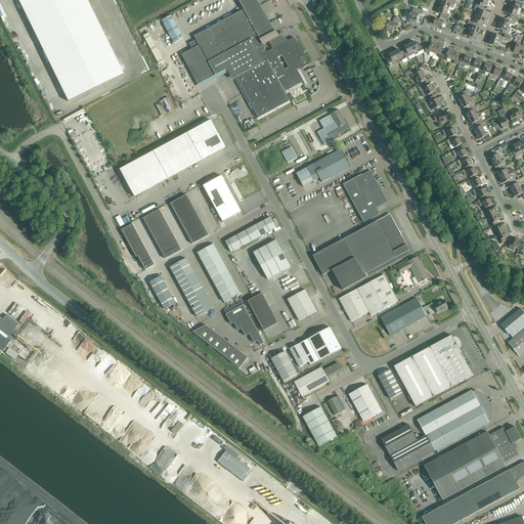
[(17,0),(68,101),(123,75),(86,0),(17,0)]
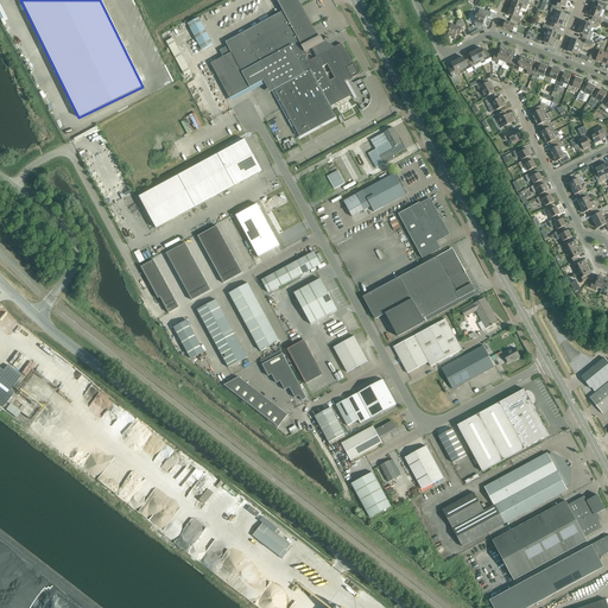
[(299,137),(336,118),(329,105),(350,94),(344,82),(352,77),(353,78),(360,75),(354,64),(353,65),(342,44),(335,48),(324,42),(322,43),(318,38),(317,39),(303,13),(305,12),(298,0),(277,0),(283,12),(226,43),(232,54),(211,64),(230,99),(267,78),(299,137)]
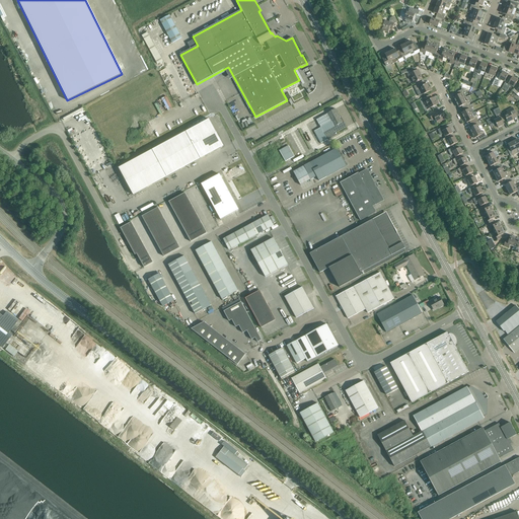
[(438,1),(436,7),(444,10),(445,7),(449,8),(451,3),(442,0),(441,3),(438,1)]
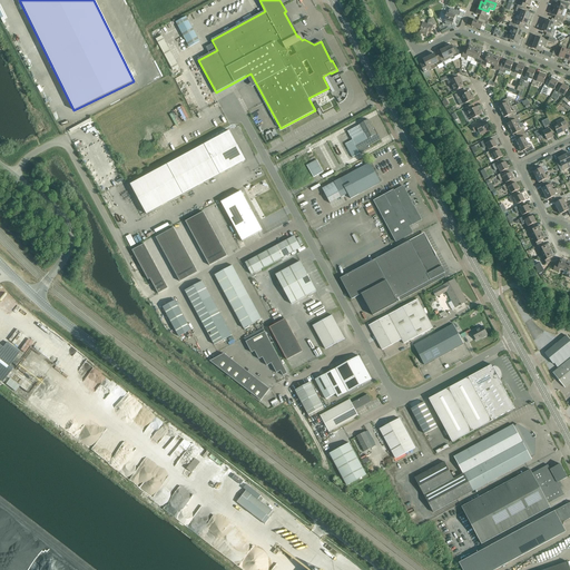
[(557,3),(554,9),(563,12),(564,9),(567,10),(569,5),(561,1),(560,5),(557,3)]
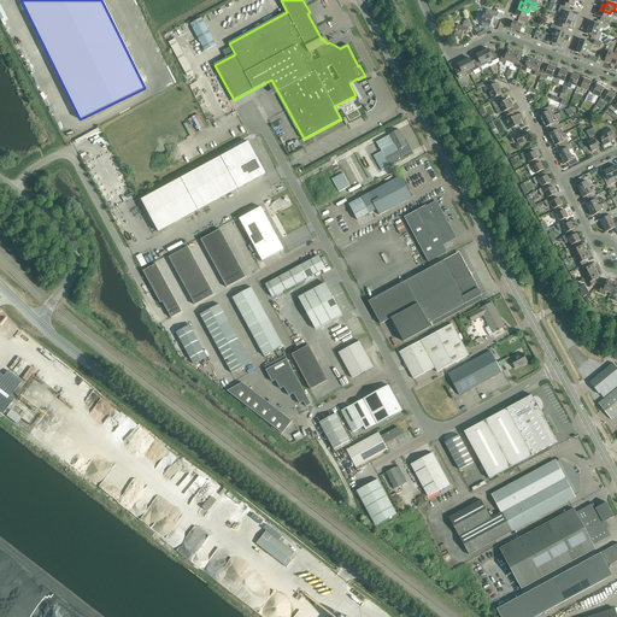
[(560,17),(563,18),(573,22),(575,16),(571,13),(573,11),(569,10),(564,7),(560,6),(558,12),(562,13),(560,17)]
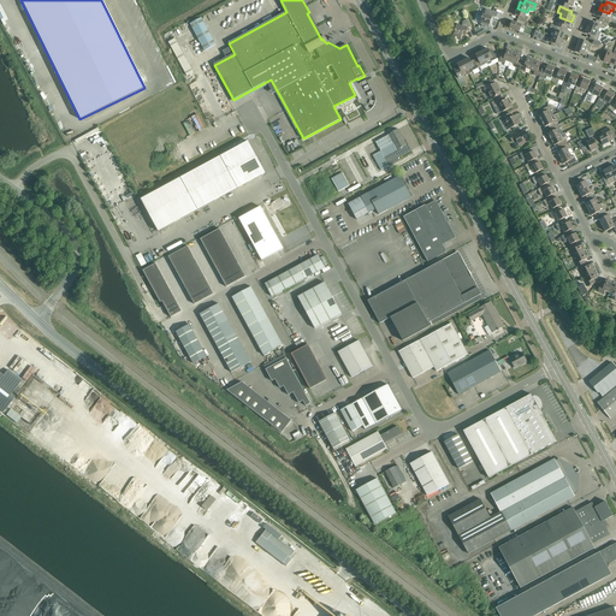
[(498,13),(491,11),(486,9),(485,13),(484,12),(479,24),(481,24),(481,27),(485,28),(487,27),(489,28),(493,16),(496,18),(498,13)]
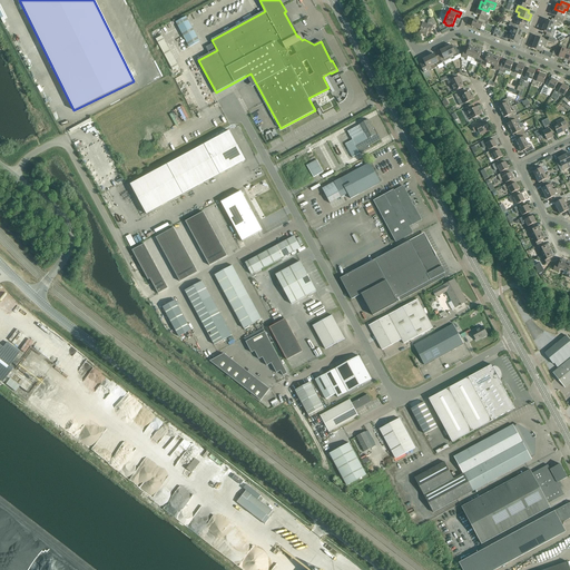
[(480,16),(479,19),(485,21),(487,21),(489,17),(487,16),(488,11),(479,8),(477,15),(480,16)]
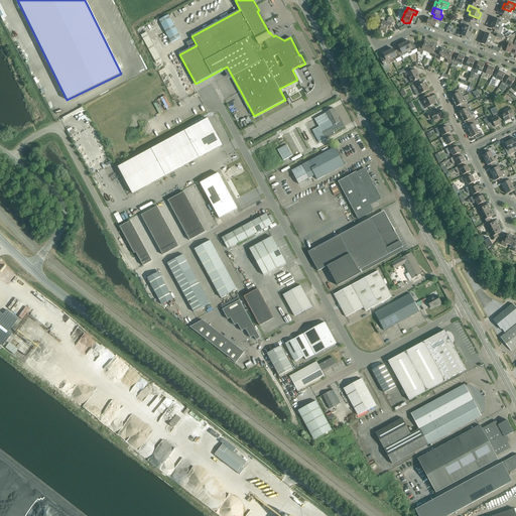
[(503,15),(502,17),(509,20),(511,15),(509,14),(510,11),(502,8),(500,13),(503,15)]
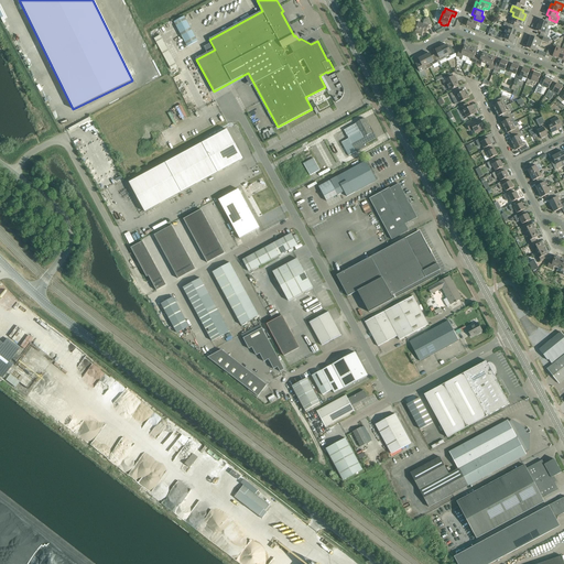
[(174,22),(187,47),(197,42),(184,17),(174,22)]
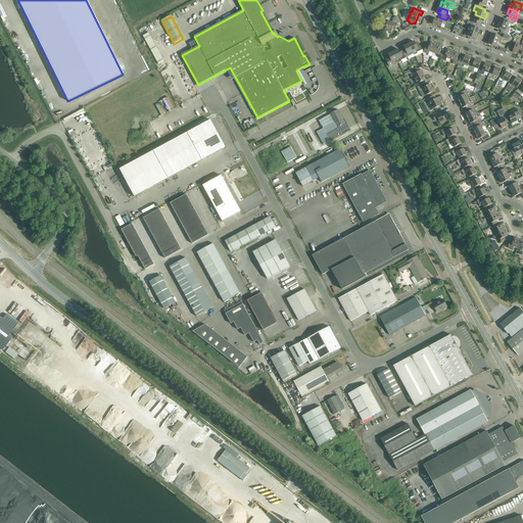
[(474,17),(472,22),(474,24),(480,26),(481,22),(483,24),(485,18),(477,15),(475,18),(474,17)]
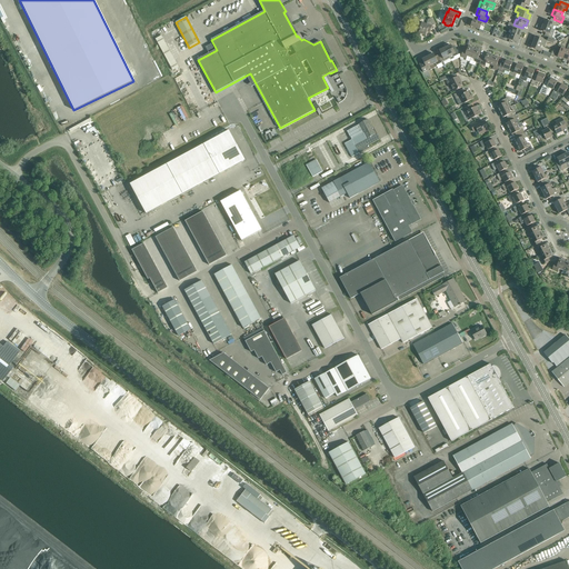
[(421,22),(416,25),(419,30),(418,33),(426,36),(427,32),(430,33),(432,27),(436,25),(432,18),(428,20),(427,25),(421,23),(421,22)]
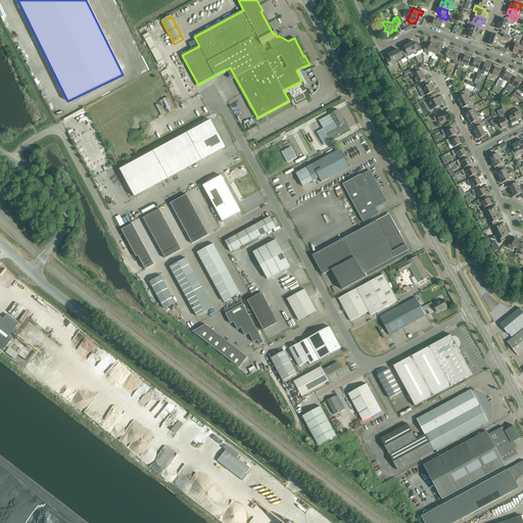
[(445,19),(439,17),(438,19),(435,18),(432,25),(441,28),(442,24),(444,25),(445,19)]
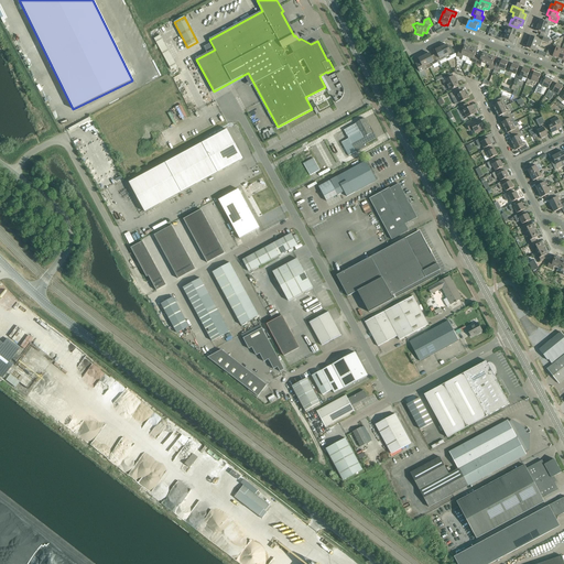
[(540,20),(538,25),(546,29),(550,30),(551,26),(553,23),(556,24),(556,22),(549,19),(546,19),(545,21),(540,20)]
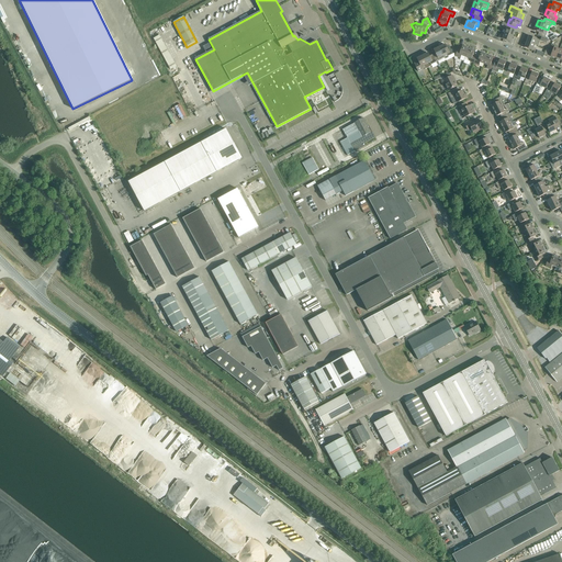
[(506,31),(505,33),(513,36),(515,31),(508,29),(509,25),(507,24),(503,23),(502,25),(505,27),(504,30),(506,31)]
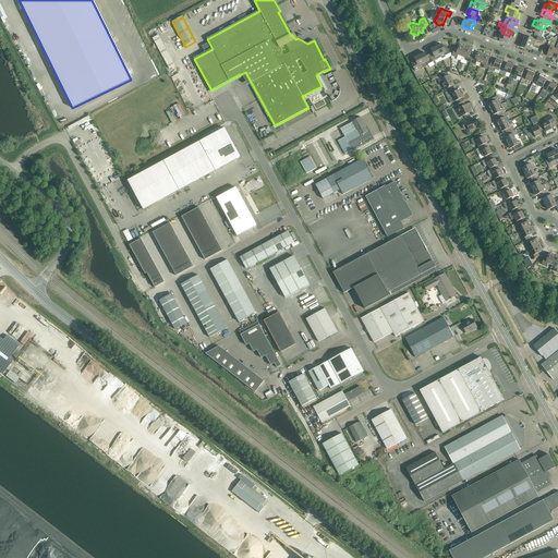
[(541,28),(532,25),(530,31),(535,33),(534,36),(541,38),(544,29),(541,28)]
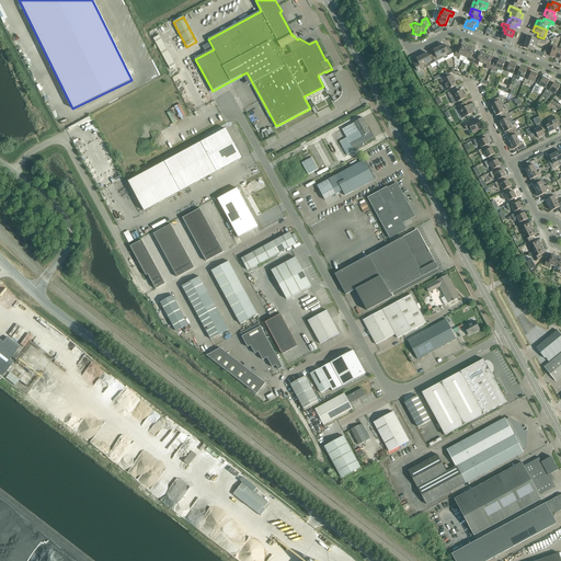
[(512,36),(504,33),(502,36),(499,35),(497,38),(510,43),(512,36)]
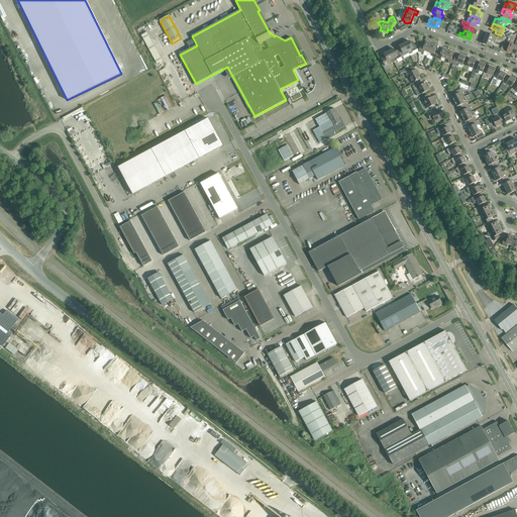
[(487,33),(485,38),(492,41),(495,42),(497,37),(487,33)]
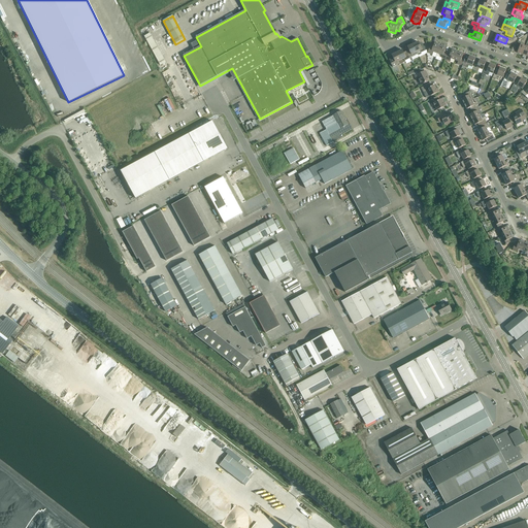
[(502,42),(495,39),(493,44),(502,48),(503,45),(501,45),(502,42)]
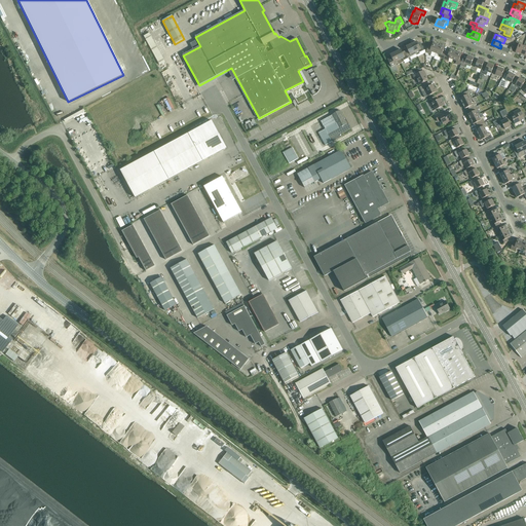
[(516,52),(521,54),(524,46),(522,45),(522,44),(516,41),(514,47),(514,48),(517,49),(516,52)]
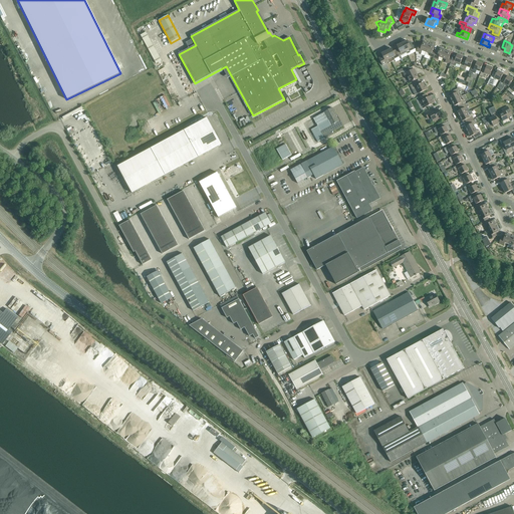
[(407,41),(402,43),(406,51),(409,50),(410,52),(415,49),(411,42),(409,44),(407,41)]
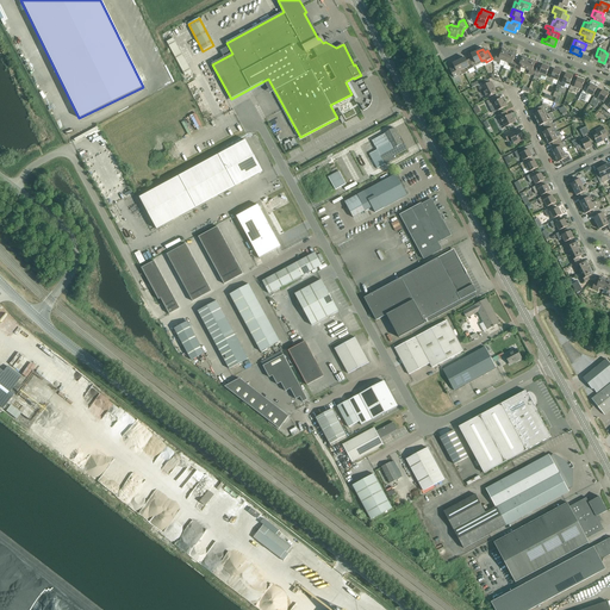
[(500,61),(505,62),(509,53),(502,50),(500,55),(497,54),(495,61),(499,63),(500,61)]
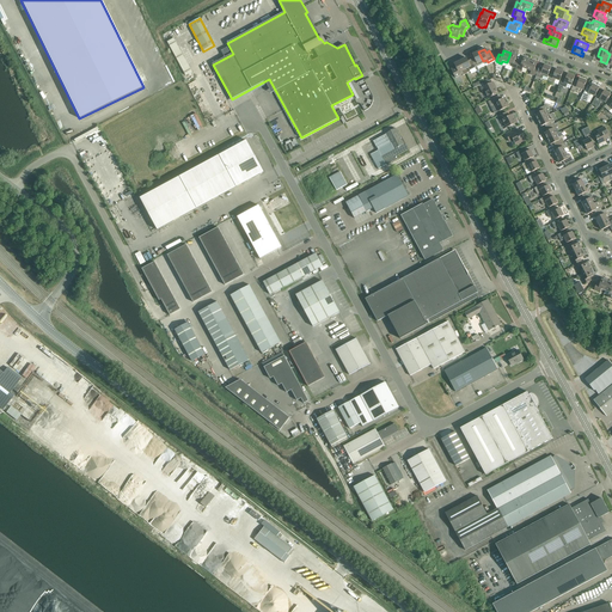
[(475,59),(471,60),(475,68),(477,71),(478,69),(477,67),(481,65),(479,62),(483,61),(478,51),(472,55),(475,59)]
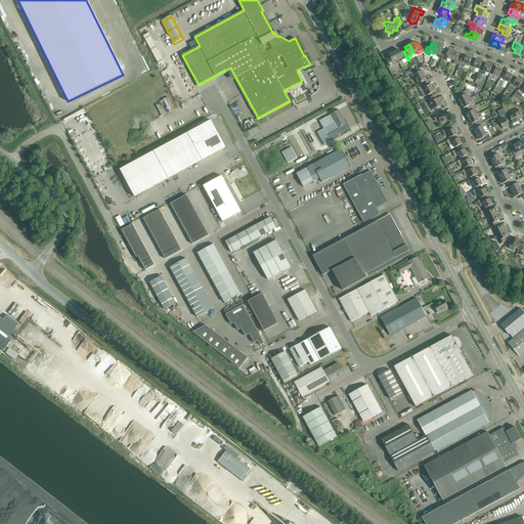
[(436,57),(441,59),(444,52),(441,51),(443,47),(437,45),(434,53),(437,54),(436,57)]
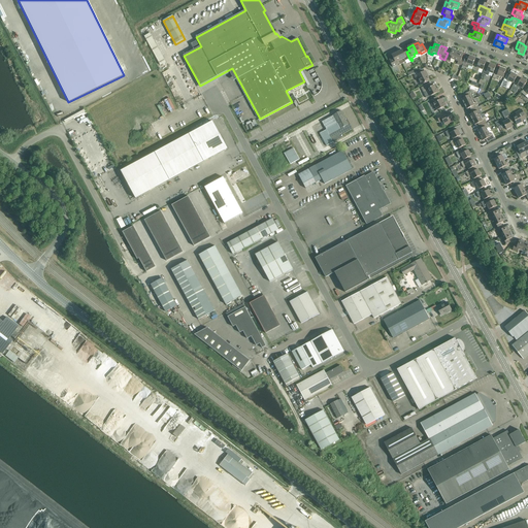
[(402,50),(397,53),(402,64),(405,62),(405,61),(409,59),(406,52),(403,53),(402,50)]
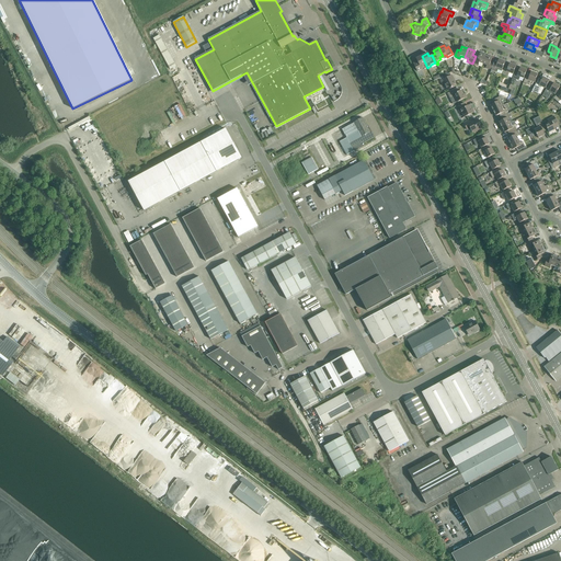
[(479,63),(483,65),(487,55),(480,53),(479,57),(476,56),(472,64),(478,65),(479,63)]
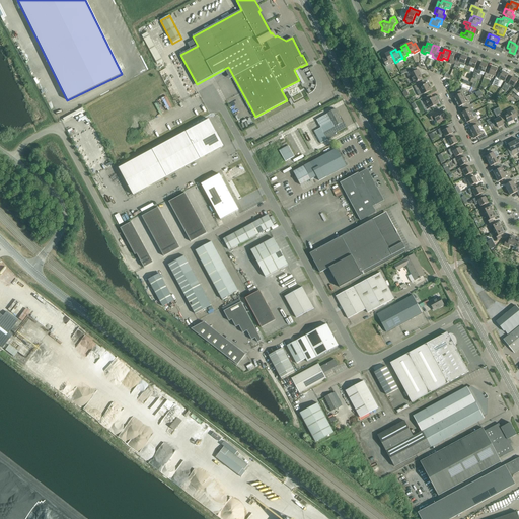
[(449,63),(454,65),(457,58),(454,57),(455,53),(450,51),(447,60),(450,61),(449,63)]
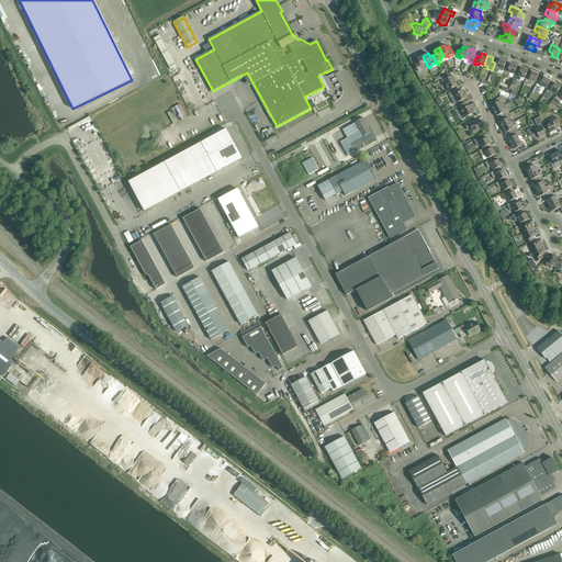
[(428,68),(423,56),(417,59),(418,62),(414,64),(418,71),(419,71),(425,68),(425,69),(428,68)]
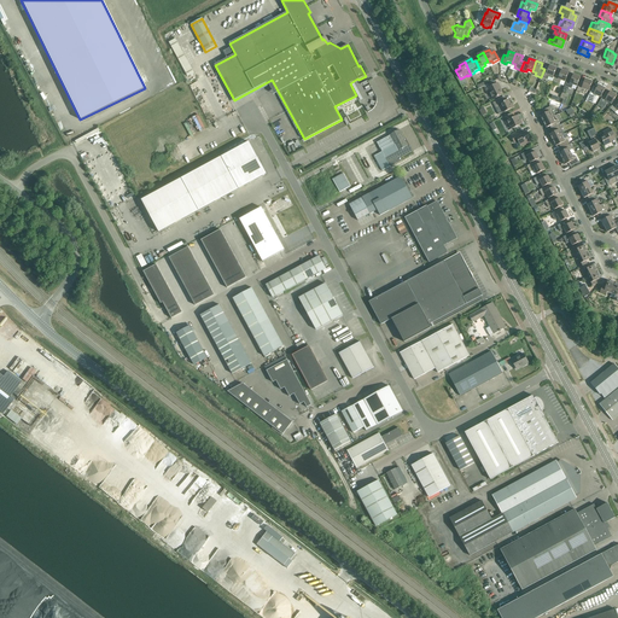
[(544,69),(541,77),(548,80),(549,76),(553,77),(557,69),(549,65),(548,69),(544,68),(544,69)]
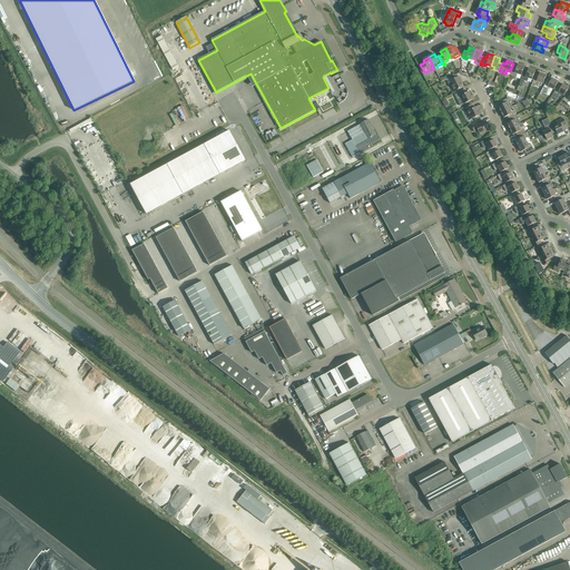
[(521,76),(524,67),(518,65),(517,68),(513,66),(510,76),(516,78),(518,75),(521,76)]
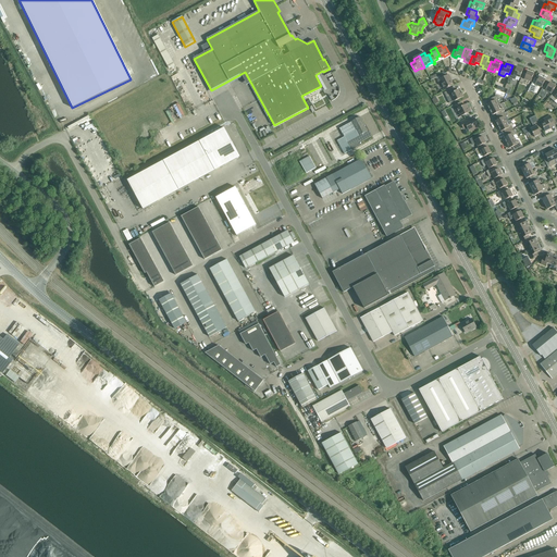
[(520,78),(523,70),(517,67),(516,70),(512,69),(509,78),(515,81),(516,77),(520,78)]
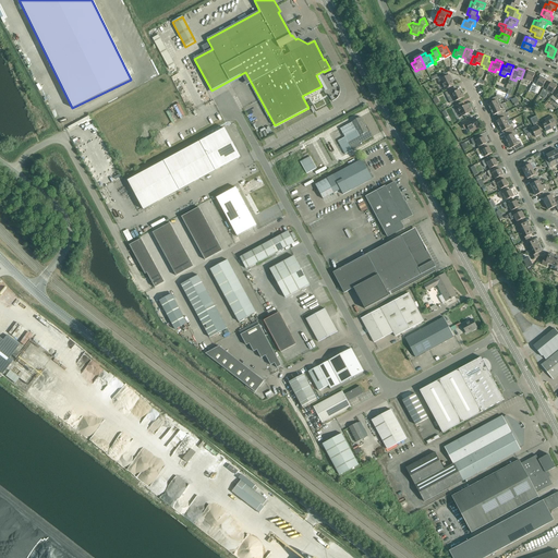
[(532,83),(535,74),(529,71),(528,74),(524,73),(521,82),(526,85),(528,81),(532,83)]
